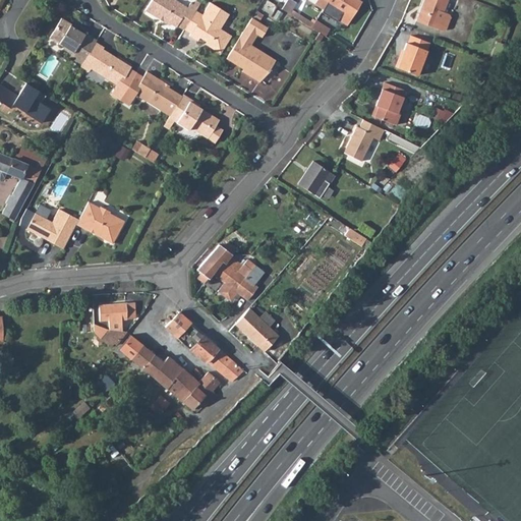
[(175,24),(182,29),(193,10),(195,7),(191,4),(188,2),(185,7),(174,0),(150,0),(143,10),(166,23),(170,23),(174,26),(175,24)]
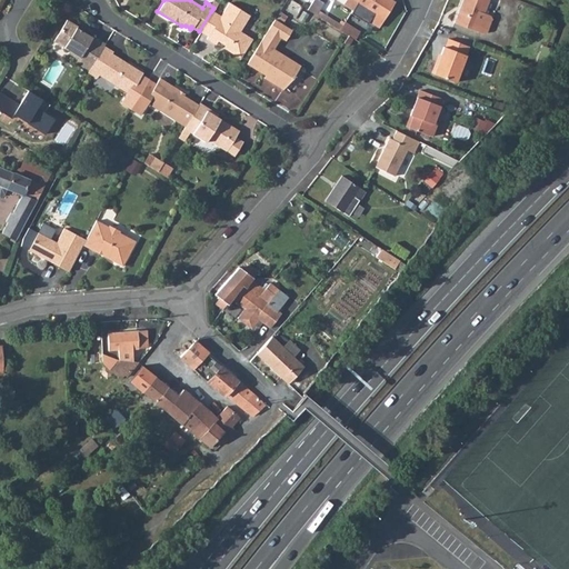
[(318,0),(313,0),(308,11),(315,16),(318,11),(323,3),(318,0)]
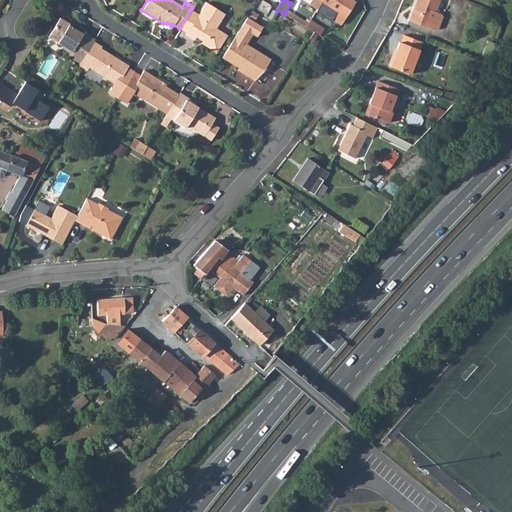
[(311,0),(309,5),(317,10),(321,3),(322,0),(311,0)]
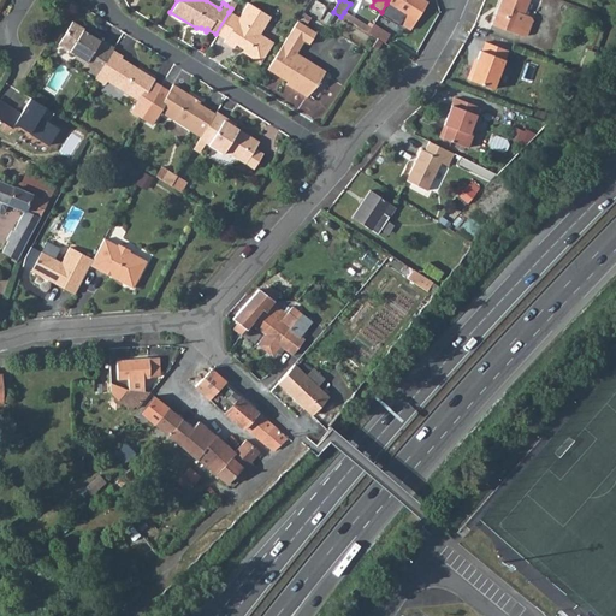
[(421,0),(388,0),(386,4),(415,22),(427,4),(421,0)]
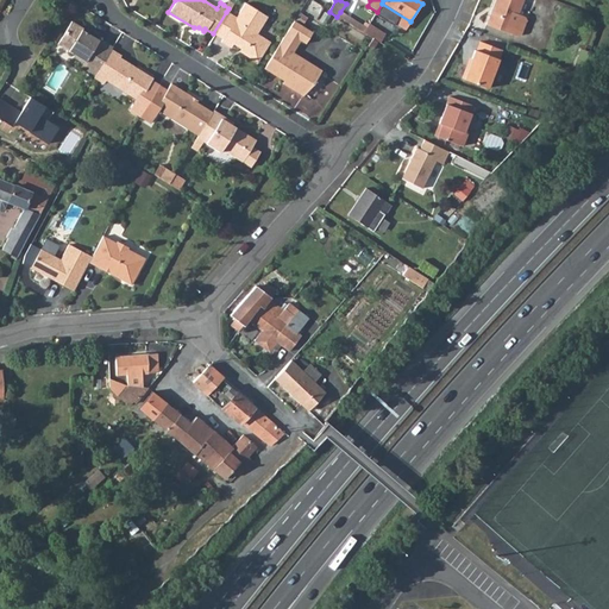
[(497,0),(488,27),(510,36),(519,17),(523,0),(497,0)]
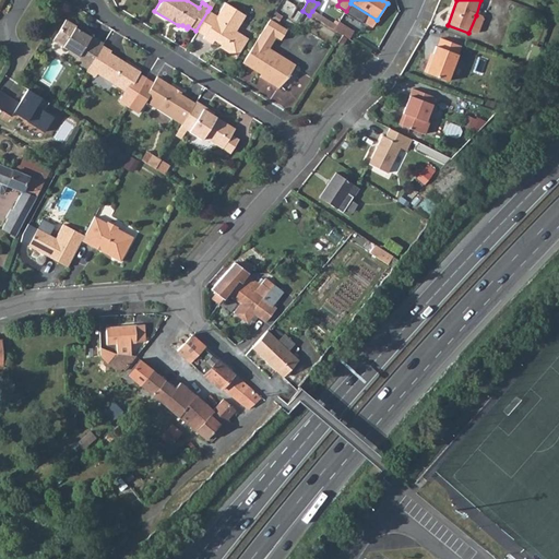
[(215,14),(202,35),(201,37),(210,43),(211,39),(222,46),(223,49),(233,55),(245,36),(234,30),(242,13),(223,1),(215,14)]
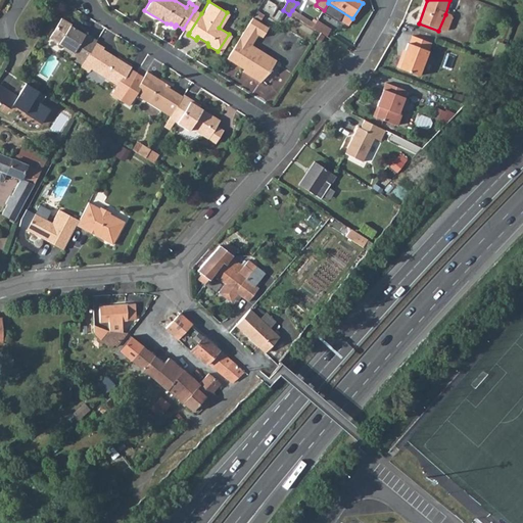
[(194,10),(183,29),(189,33),(201,13),(194,10)]
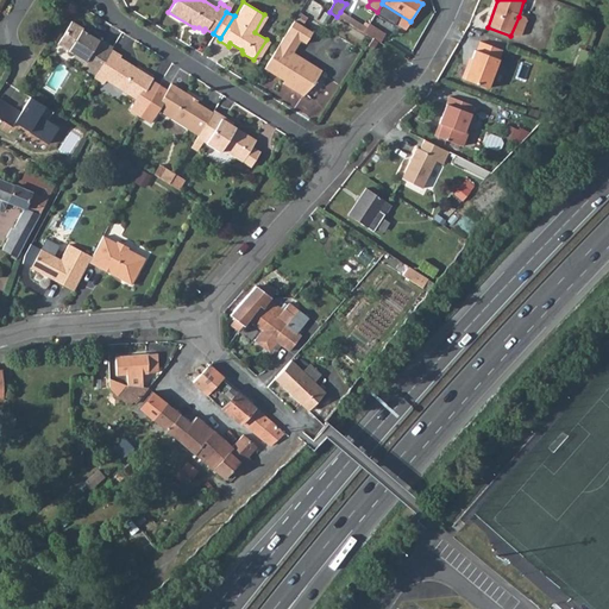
[(340,12),(337,17),(363,33),(366,29),(340,12)]
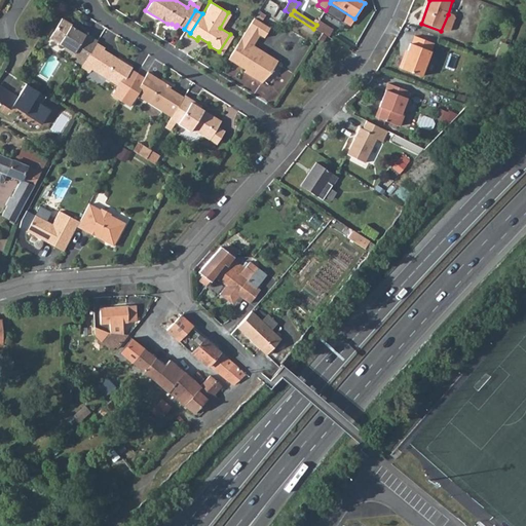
[(448,14),(441,31),(446,33),(451,32),(454,20),(453,16),(448,14)]
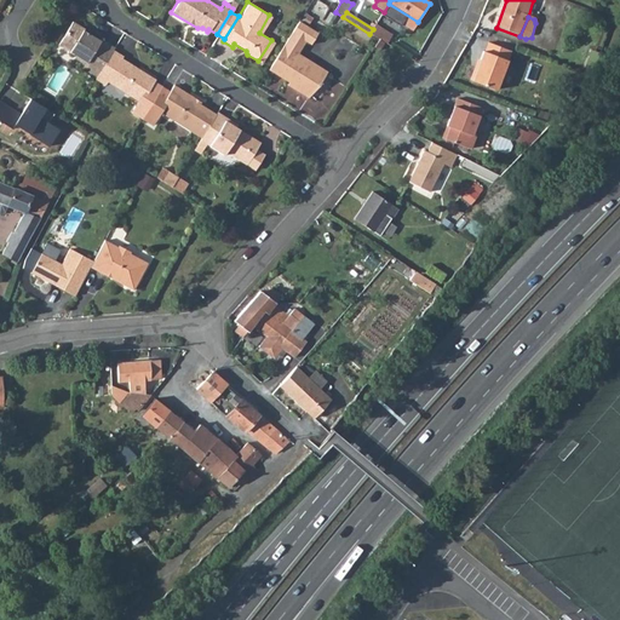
[(297,18),(291,29),(304,38),(309,41),(316,30),(297,18)]
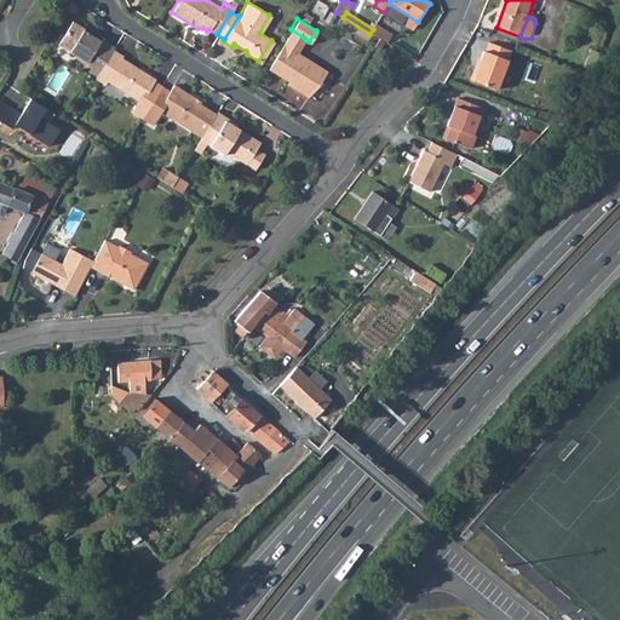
[(72,56),(85,64),(87,61),(101,69),(113,49),(114,47),(99,38),(98,40),(91,34),(89,36),(82,33),(85,29),(73,22),(59,45),(70,51),(72,56)]
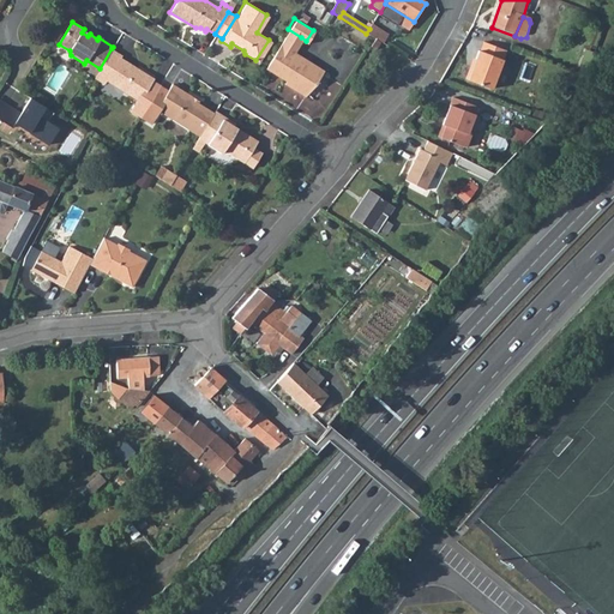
[(369,29),(366,34),(372,37),(373,37),(378,41),(380,42),(385,34),(372,25),(369,29)]
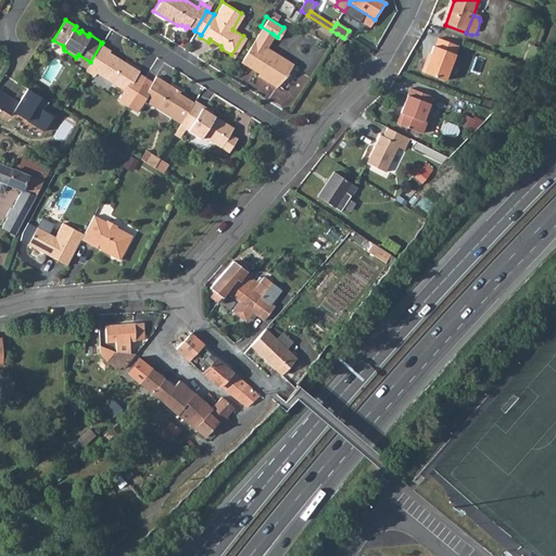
[(261,26),(239,60),(257,72),(262,71),(265,73),(262,77),(275,85),(283,75),(292,62),(266,45),(273,34),(261,26)]
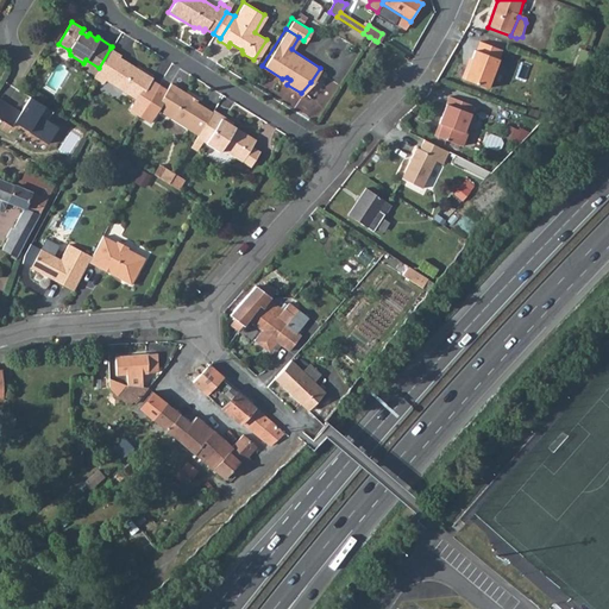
[(375,41),(370,37),(364,45),(370,49),(375,41)]
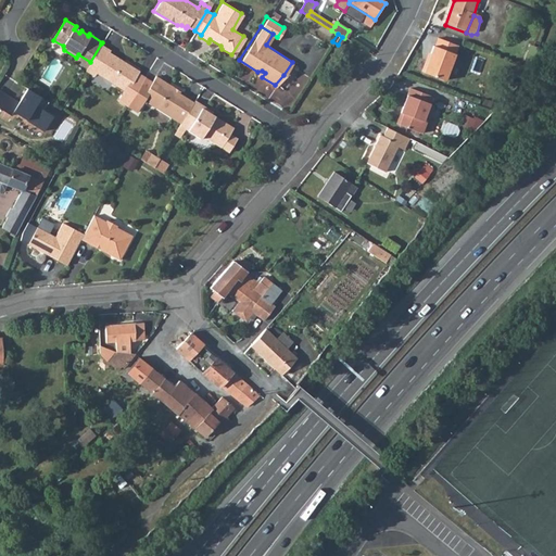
[(429,59),(424,74),(445,81),(457,48),(438,40),(437,42),(437,43),(434,49),(433,48),(429,59)]
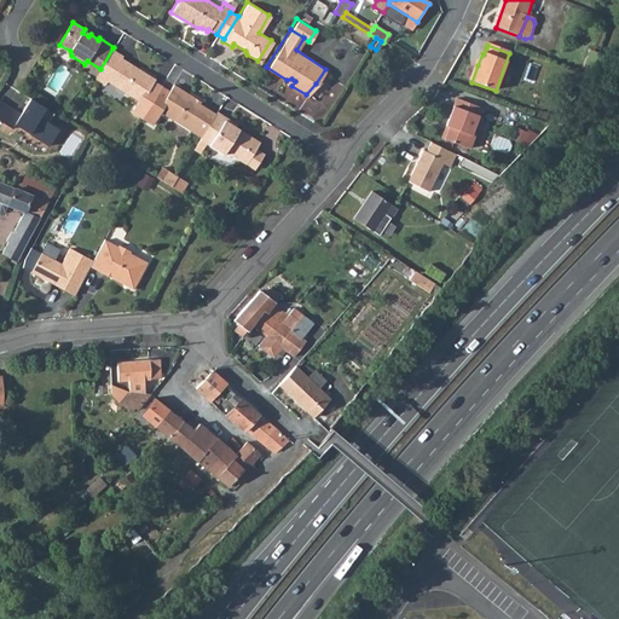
[(96,76),(94,77),(104,85),(106,80),(137,99),(131,110),(142,116),(161,85),(154,81),(155,79),(121,58),(122,56),(113,48),(100,69),(96,76)]
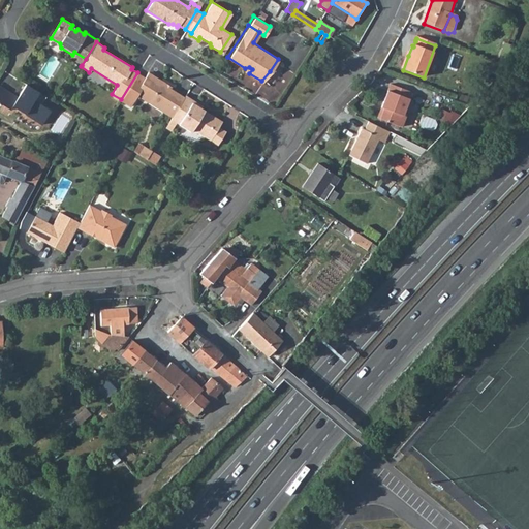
[(72,55),(71,58),(82,65),(86,59),(74,52),(72,55)]
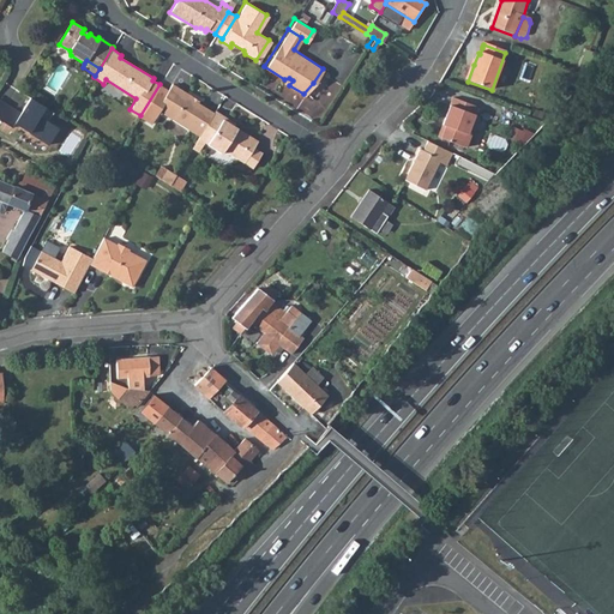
[(53,114),(6,83),(0,91),(0,122),(12,131),(16,126),(49,146),(60,131),(47,122),(53,114)]
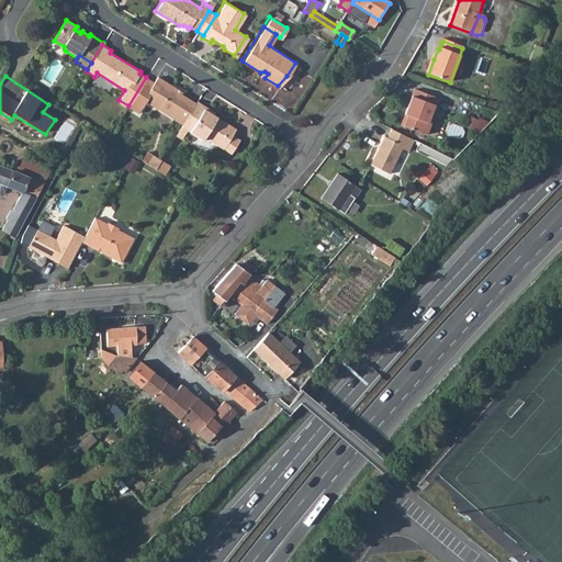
[(176,88),(157,76),(154,82),(146,77),(128,105),(138,112),(145,101),(181,124),(194,102),(175,90),(176,88)]
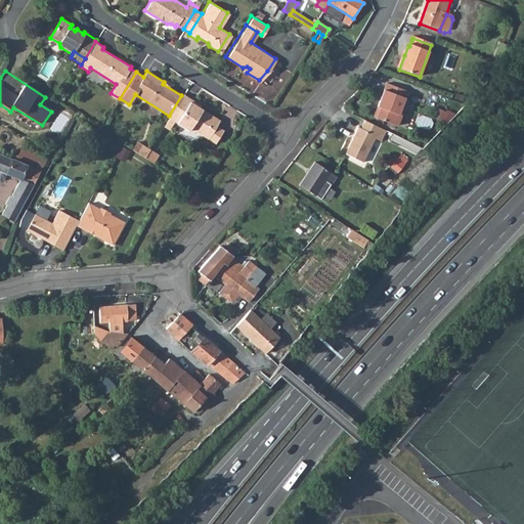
[(389,81),(380,103),(382,104),(378,115),(399,123),(403,113),(401,111),(409,89),(389,81)]
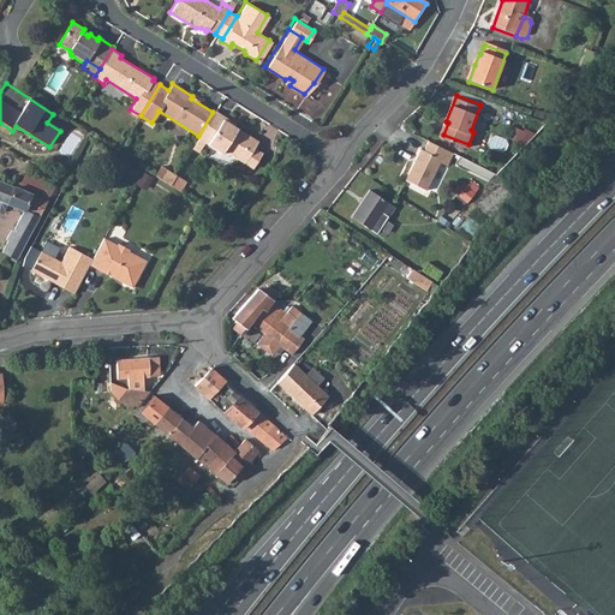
[(198,136),(197,137),(222,151),(226,150),(244,161),(254,145),(256,142),(249,137),(248,133),(234,125),(236,121),(215,109),(213,112),(198,136)]
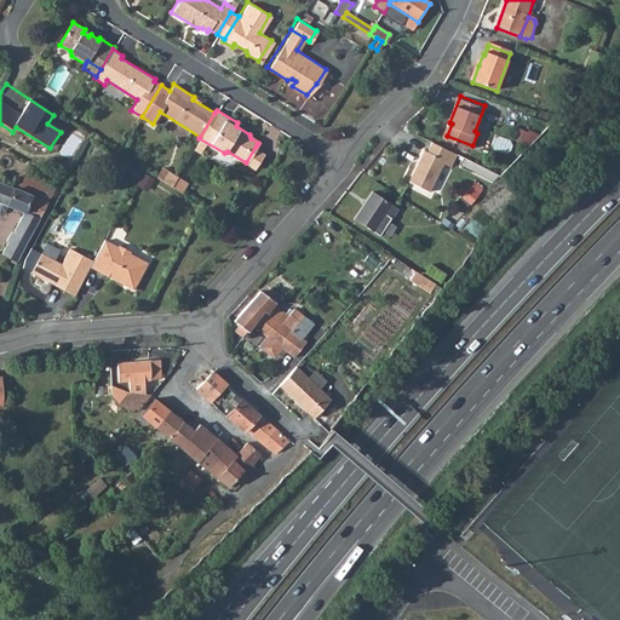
[(411,128),(403,137),(408,141),(414,135),(415,132),(411,128)]
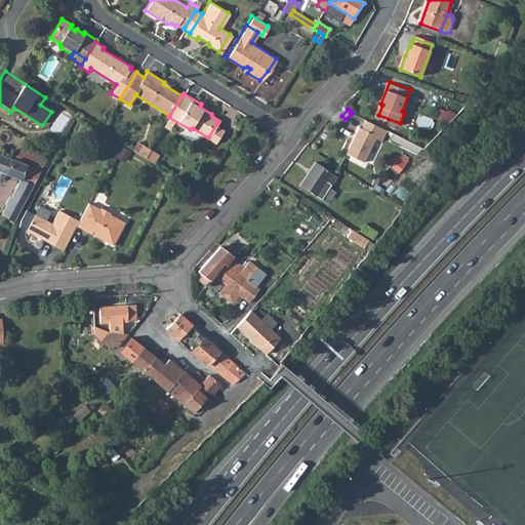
[(380,127),(365,120),(362,128),(359,127),(347,154),(365,162),(376,138),(381,140),(387,130),(380,127)]
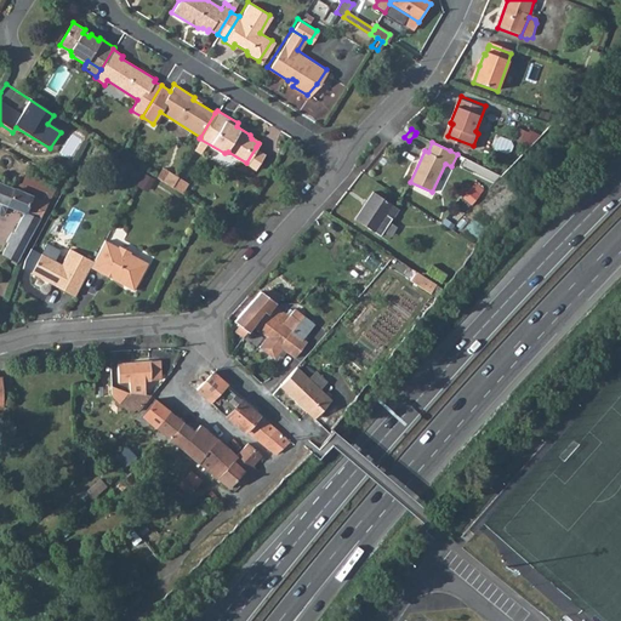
[(256,147),(246,163),(254,167),(263,152),(256,147)]
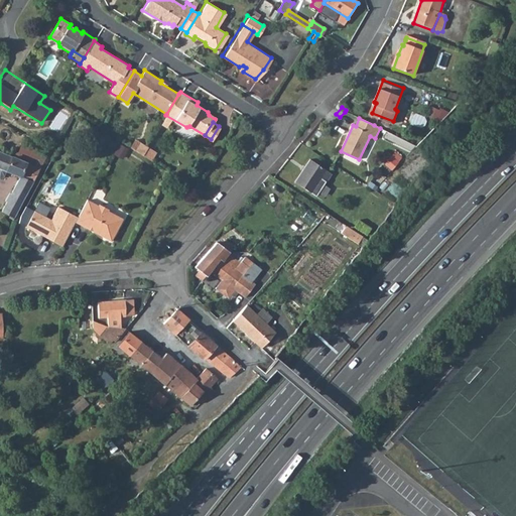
[(133,148),(141,153),(147,145),(139,140),(133,148)]
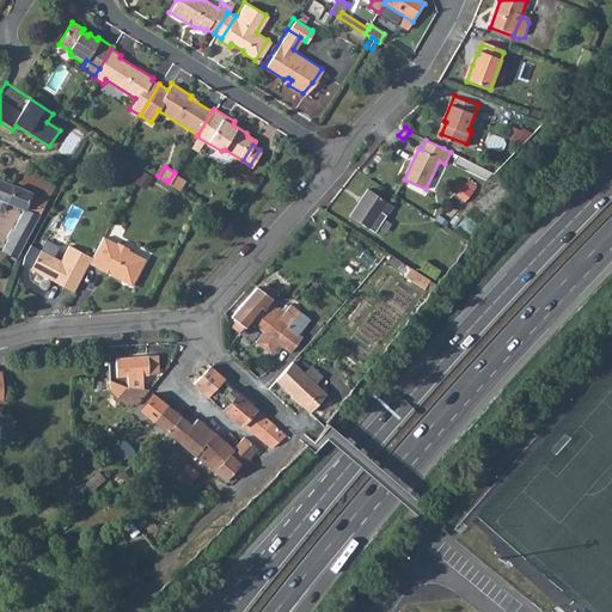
[(17,178),(14,184),(50,199),(56,184),(28,172),(23,182),(17,178)]
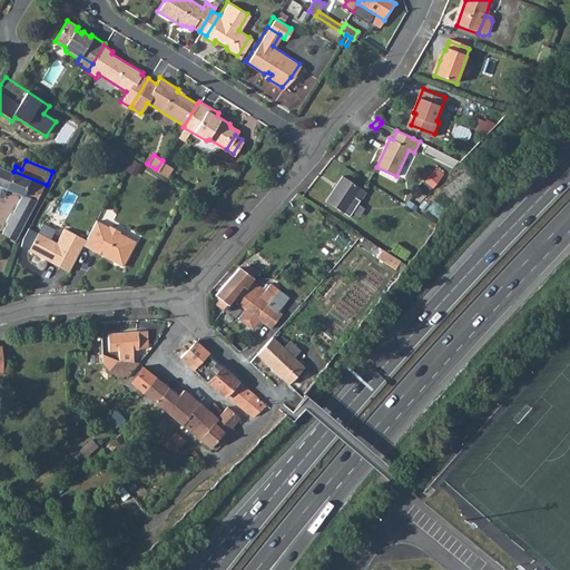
[(163,160),(156,169),(166,175),(172,166),(163,160)]
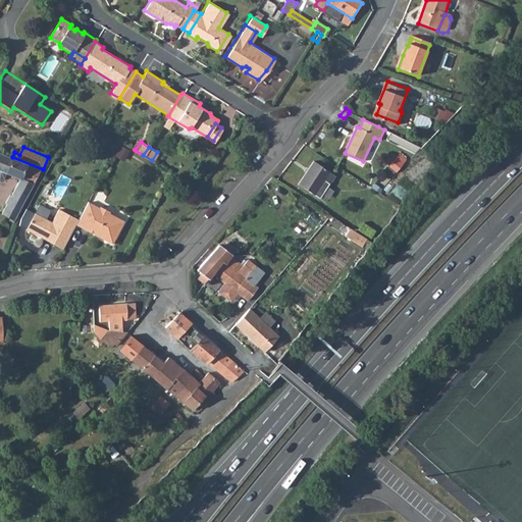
[(0,152),(0,170),(4,172),(18,178),(10,194),(9,193),(5,202),(6,203),(1,212),(10,217),(9,219),(12,221),(43,169),(12,157),(0,152)]
